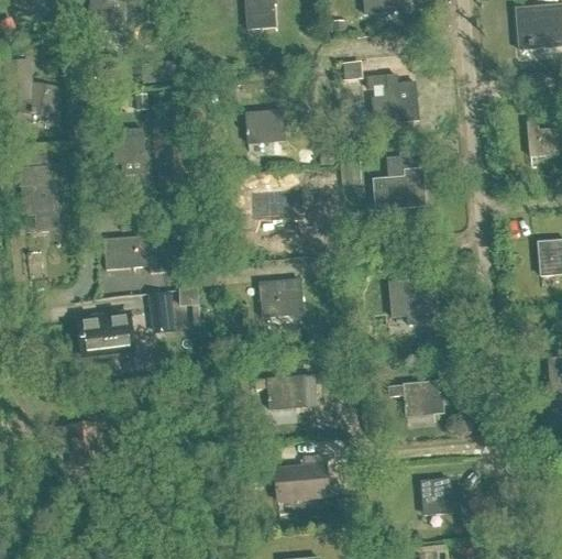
[(119,31),(124,2),(111,0),(91,0),(87,25),(119,31)]
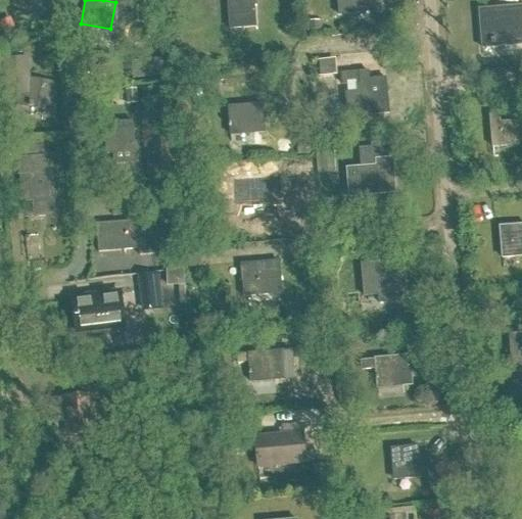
[(158,0),(141,1),(142,10),(158,10),(158,0)]
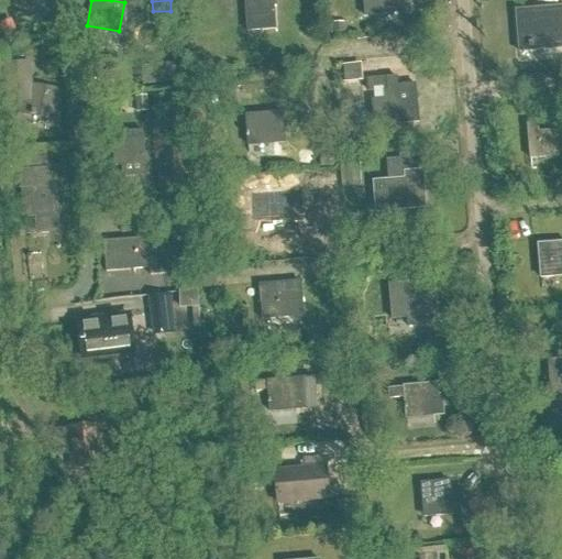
[(243,0),(246,28),(274,25),(272,0),(243,0)]
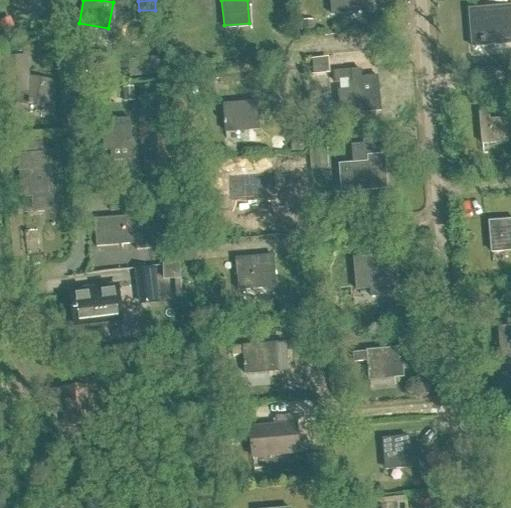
[(330,0),(331,11),(346,10),(346,5),(361,4),(361,9),(371,8),(370,0),(330,0)]
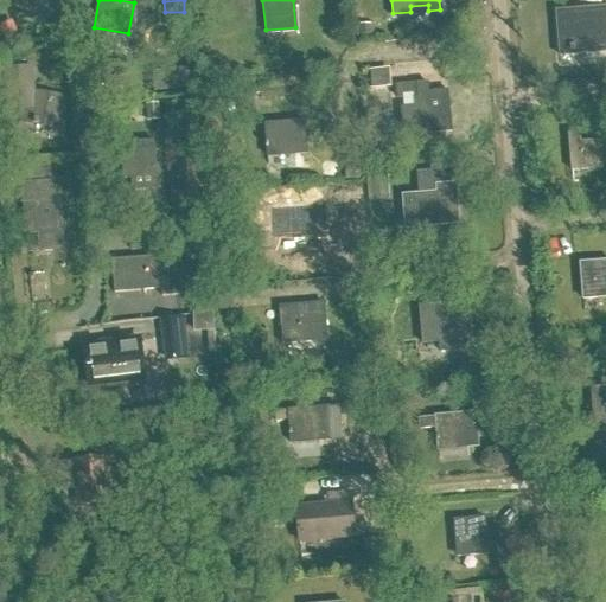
[(605,47),(605,2),(555,7),(559,52),(560,52),(560,46),(568,45),(569,47),(574,47),(574,45),(586,44),(587,50),(605,47)]
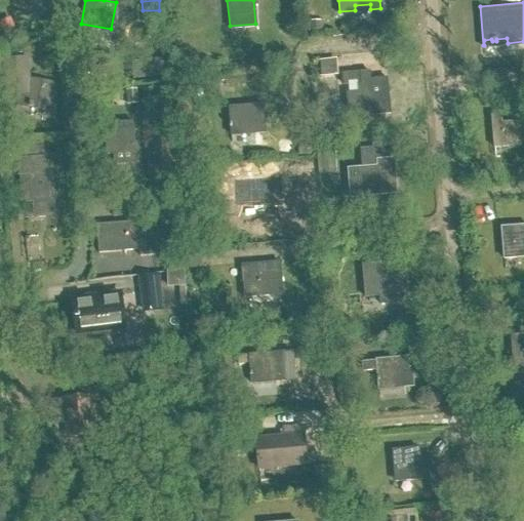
[(0,32),(1,35),(15,30),(9,14),(0,18),(0,32)]
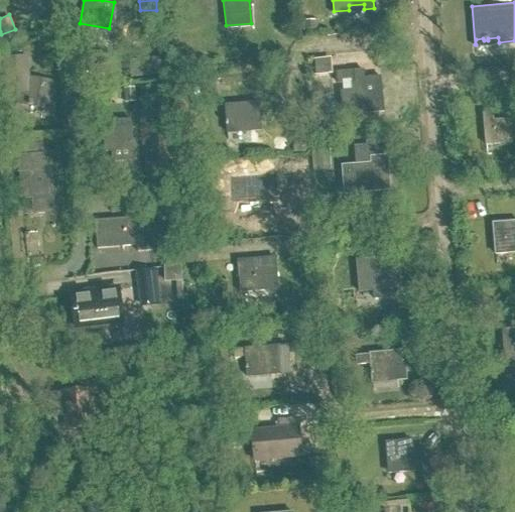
[(302,16),(302,28),(313,28),(313,26),(315,26),(316,17),(302,16)]
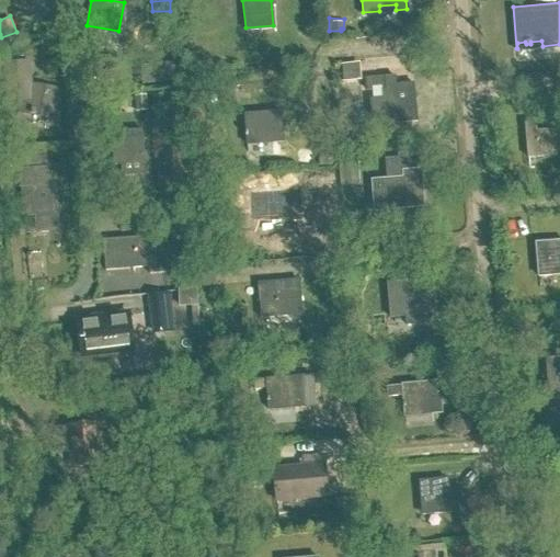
[(56,87),(33,82),(30,57),(2,61),(7,102),(18,100),(16,109),(49,115),(56,87)]
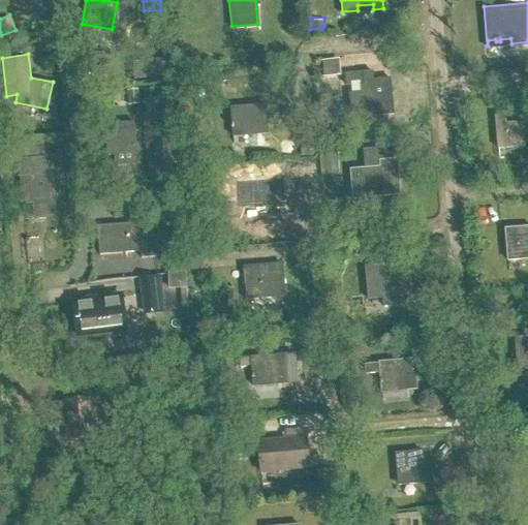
[(371,69),(362,69),(344,71),(345,82),(350,82),(351,91),(348,91),(350,115),(366,113),(366,114),(393,112),(390,75),(372,78),(371,69)]
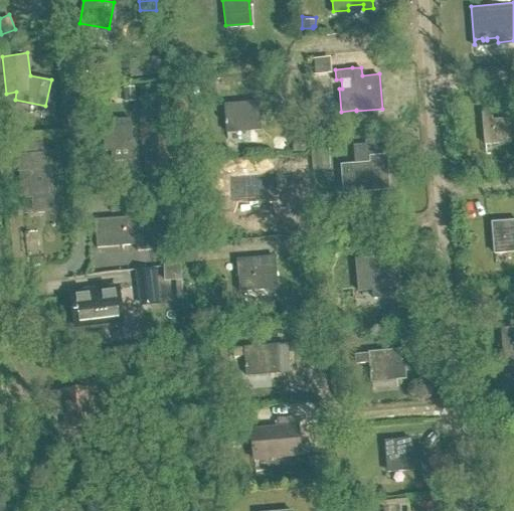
[(214,79),(201,79),(202,93),(215,92),(214,79)]
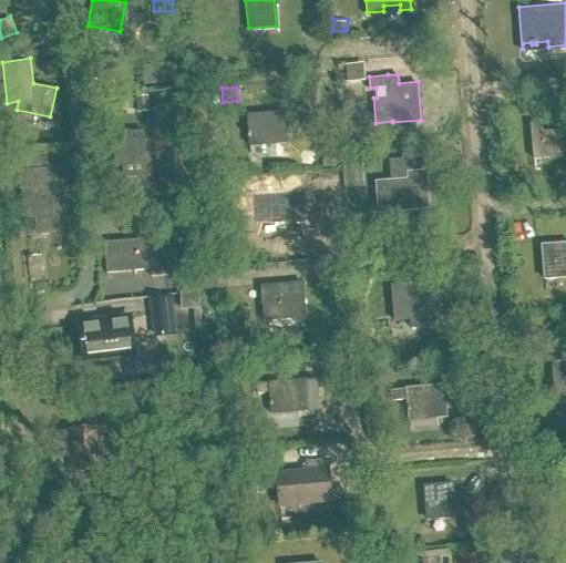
[(147,94),(135,94),(136,110),(148,110),(147,94)]
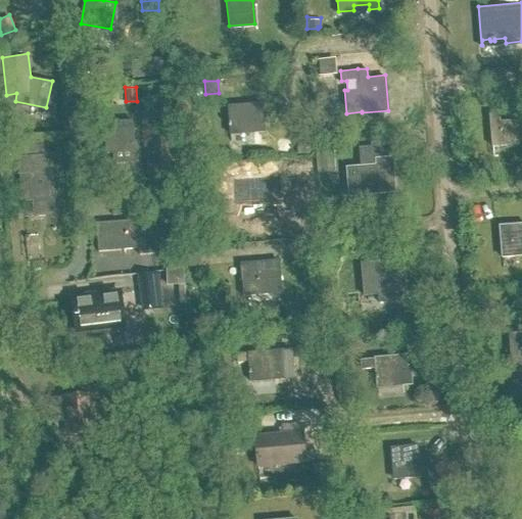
[(263,130),(261,101),(215,104),(216,113),(228,112),(229,132),(263,130)]
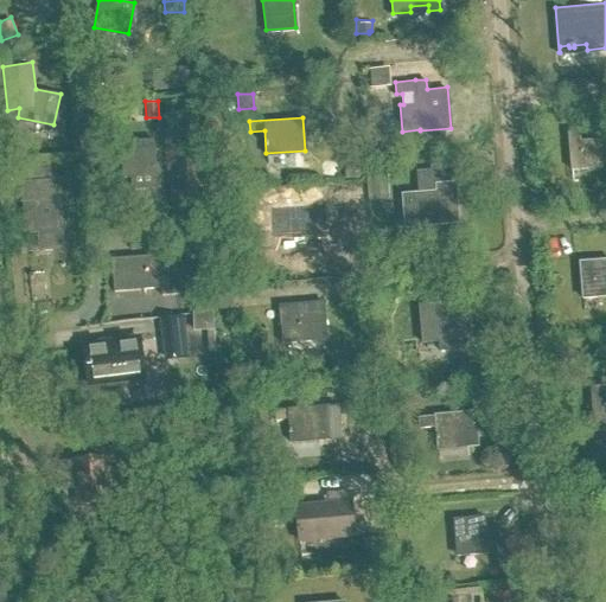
[(578,130),(567,130),(571,167),(601,165),(599,138),(579,139),(578,130)]
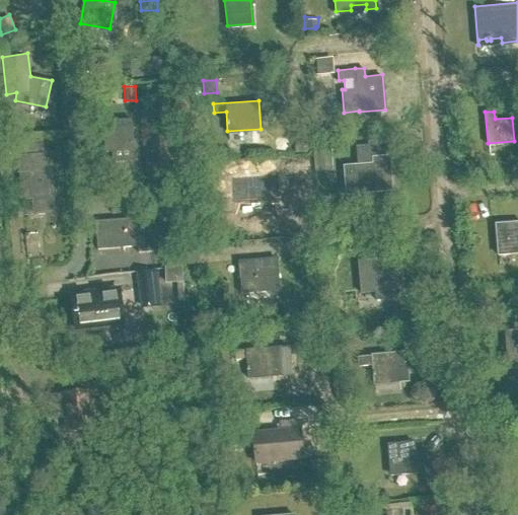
[(131,118),(114,119),(114,128),(103,129),(104,149),(112,149),(113,160),(134,158),(131,118)]
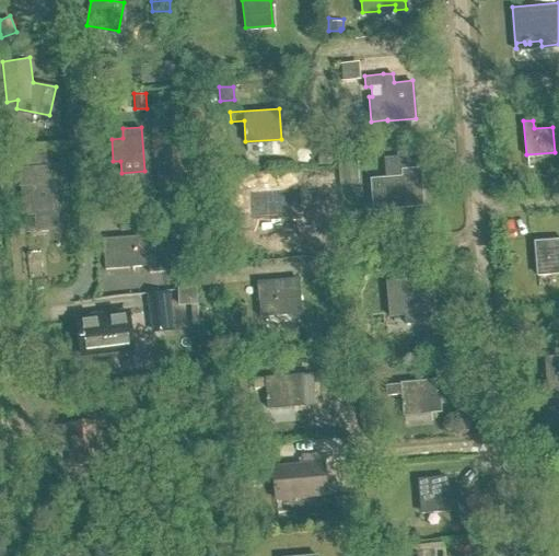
[(333,136),(333,145),(356,145),(357,134),(349,134),(349,129),(336,129),(336,136),(333,136)]
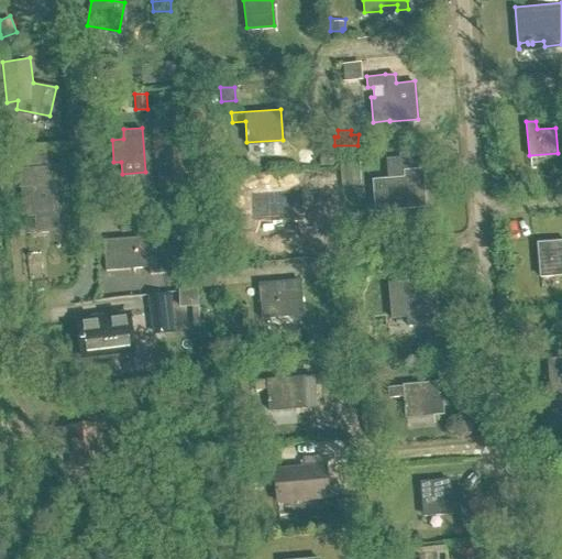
[(48,165),(19,168),(25,215),(35,214),(36,229),(59,226),(51,182),(50,182),(48,165)]
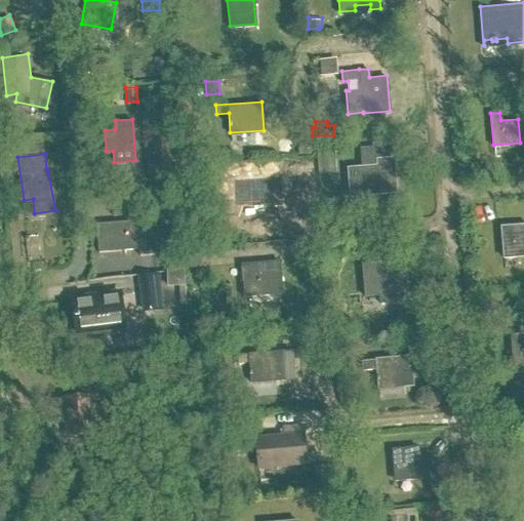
[(376,157),(376,162),(346,165),(348,195),(397,191),(394,156),(376,157)]
